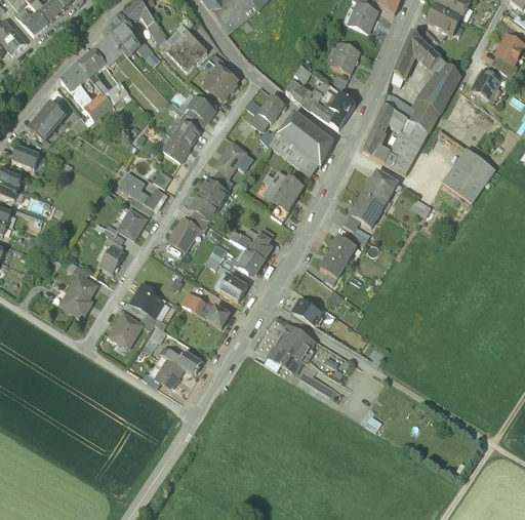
[(26,0),(11,0),(18,8),(26,0)]
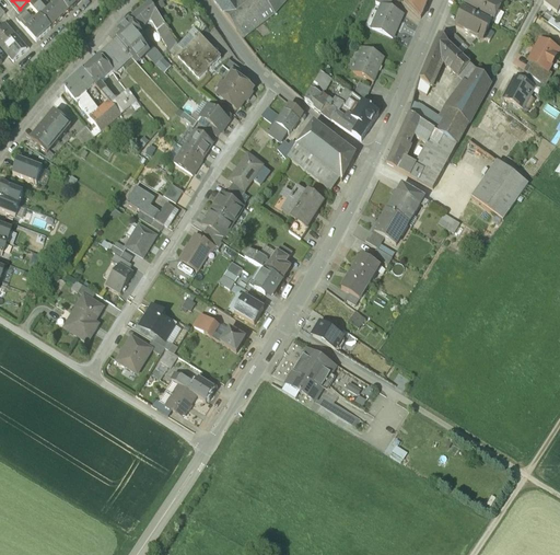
[(20,9),(14,13),(22,21),(36,8),(27,0),(20,9)]
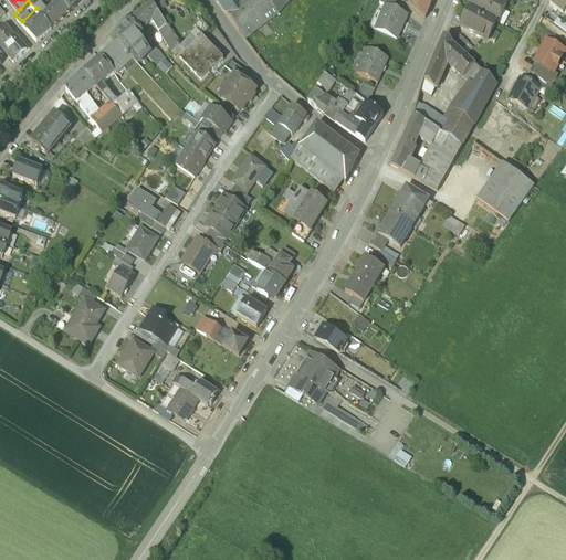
[(46,4),(43,1),(37,8),(51,21),(63,10),(53,0),(51,0),(46,3),(46,4)]
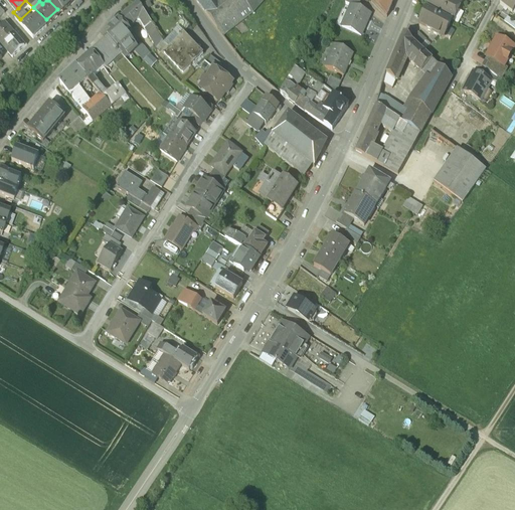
[(48,0),(57,9),(63,4),(59,0),(48,0)]
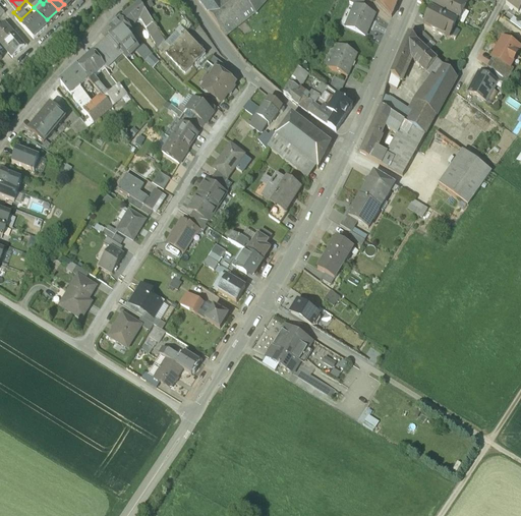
[(228,0),(201,0),(219,23),(250,0),(252,3),(255,0),(228,0)]
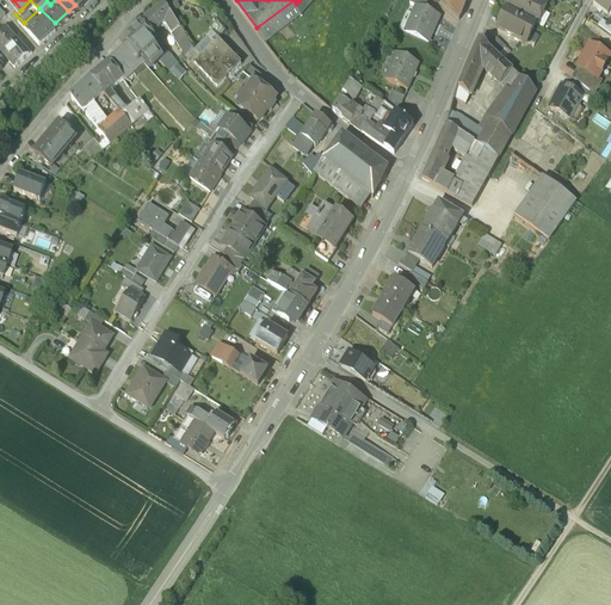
[(294,0),(257,28),(265,37),(300,10),(308,0),(300,0),(296,4),(294,0)]
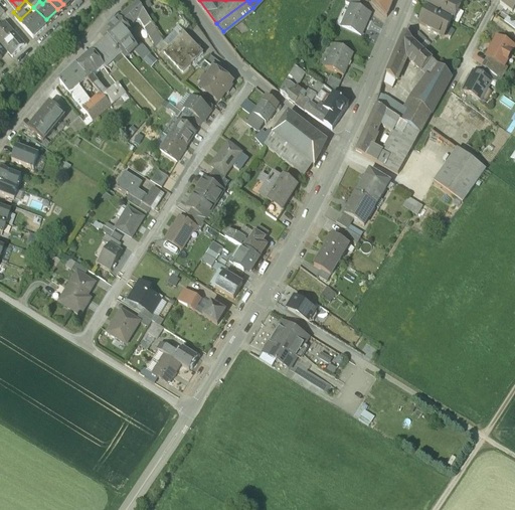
[(371,0),(386,14),(392,0),(371,0)]
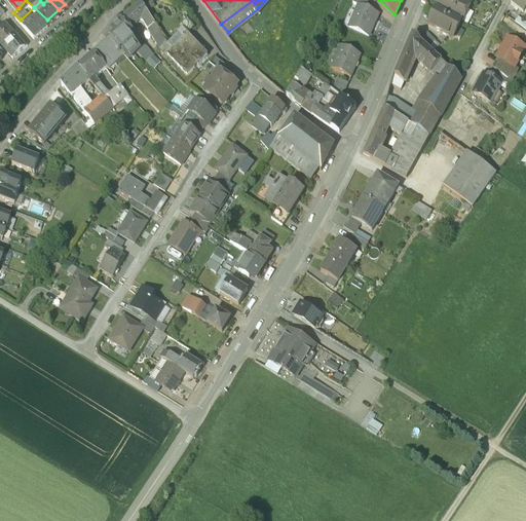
[(439,0),(437,4),(461,16),(461,17),(462,16),(460,15),(462,11),(465,10),(467,6),(466,3),(468,0),(471,0),(439,0)]
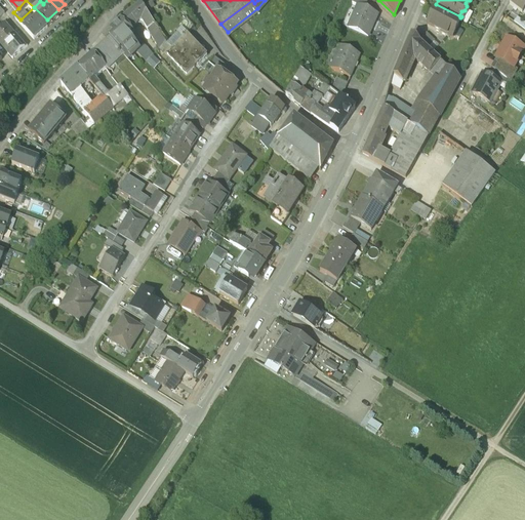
[(512,0),(521,7),(523,8),(524,5),(524,0),(512,0)]
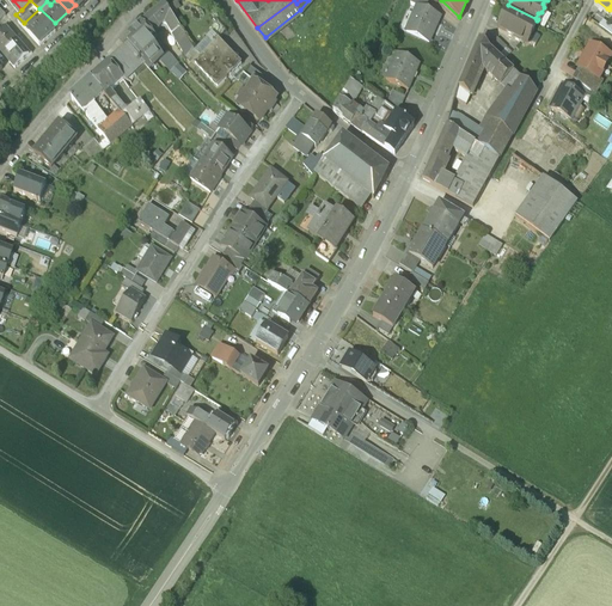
[(172,13),(164,1),(147,13),(158,25),(165,20),(172,14),(172,13)]
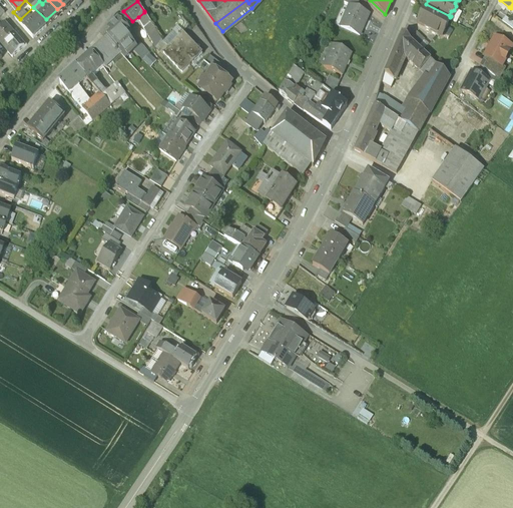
[(357,6),(350,3),(341,24),(360,33),(369,12),(357,6)]
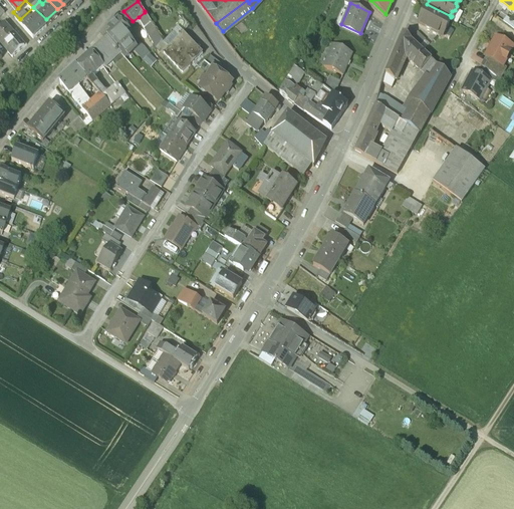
[(451,16),(427,4),(418,21),(426,25),(426,27),(430,29),(432,28),(438,31),(444,30),(451,16)]
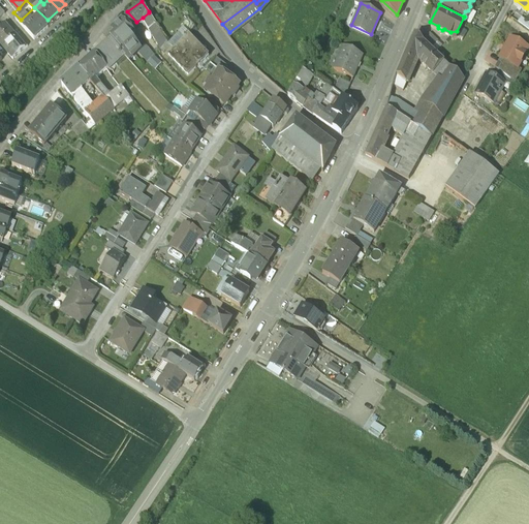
[(34,7),(21,20),(33,32),(48,20),(34,7)]
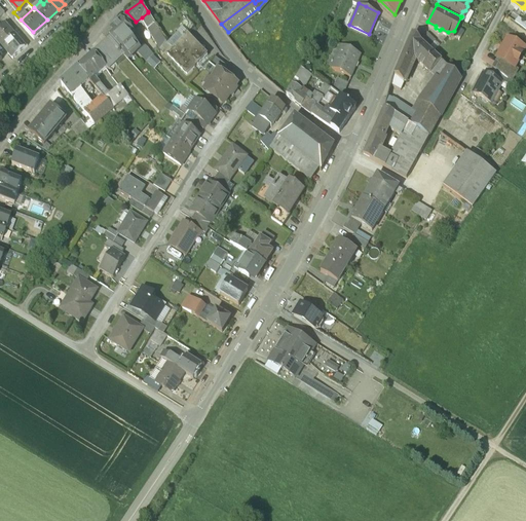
[(126,11),(121,17),(130,27),(136,22),(126,11)]
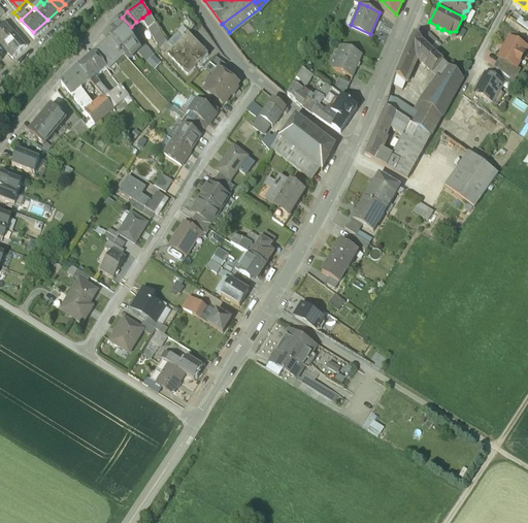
[(166,40),(155,22),(154,22),(149,12),(142,18),(153,34),(140,45),(136,50),(147,60),(166,40)]
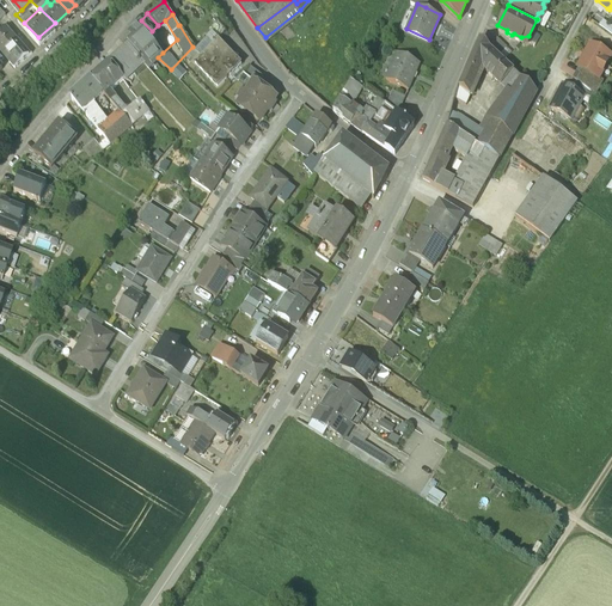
[(611,20),(604,14),(599,20),(611,29),(611,20)]
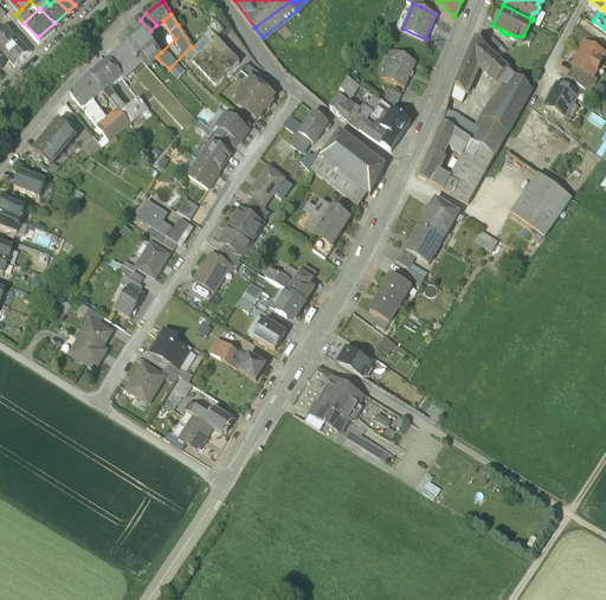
[(15,33),(5,20),(0,24),(0,28),(4,33),(0,36),(0,45),(1,46),(15,33)]
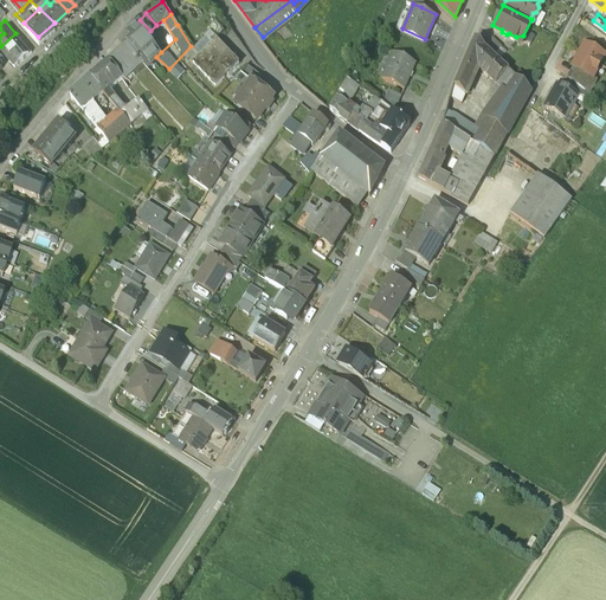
[(150,31),(140,20),(122,38),(126,42),(141,58),(148,65),(156,57),(161,52),(156,49),(149,40),(154,36),(150,31)]
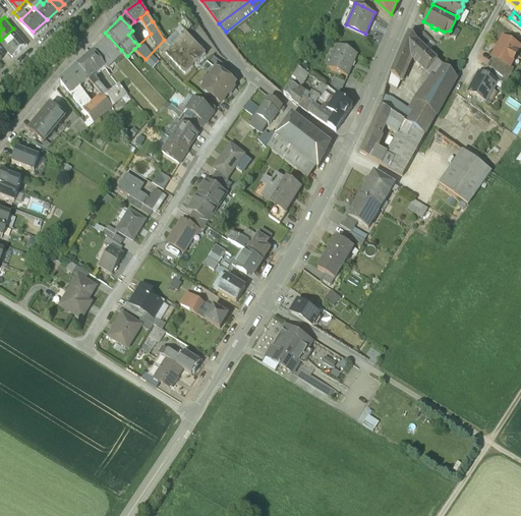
[(431,36),(423,27),(415,36),(423,44),(431,36)]
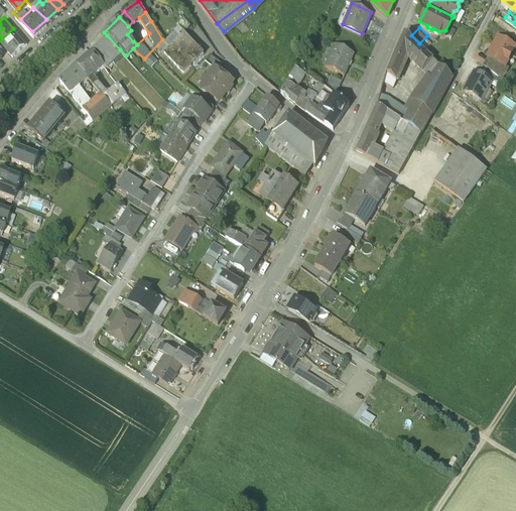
[(21,35),(13,28),(1,39),(6,44),(17,35),(19,37),(21,35)]
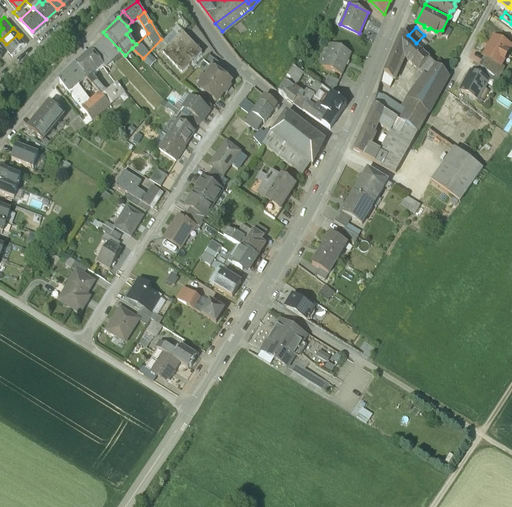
[(416,43),(408,35),(401,29),(394,45),(403,53),(408,57),(413,52),(416,55),(412,61),(417,65),(419,67),(429,55),(416,43)]
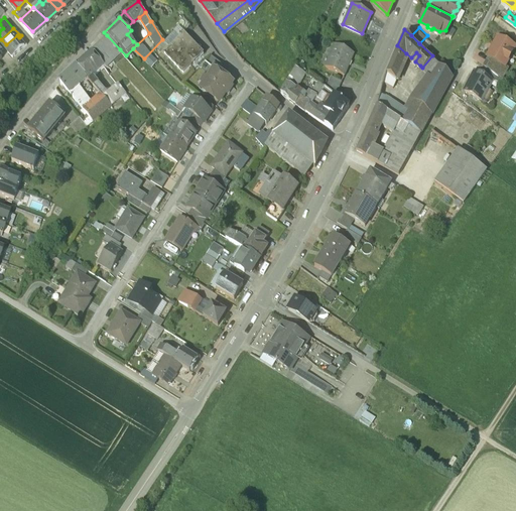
[(183,30),(163,49),(182,70),(202,49),(183,30)]
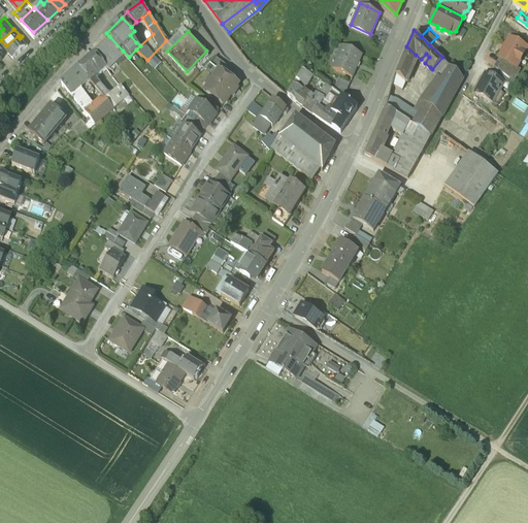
[(526,43),(509,35),(506,41),(505,40),(502,47),(499,54),(516,63),(519,57),(520,57),(524,51),(523,50),(526,43)]
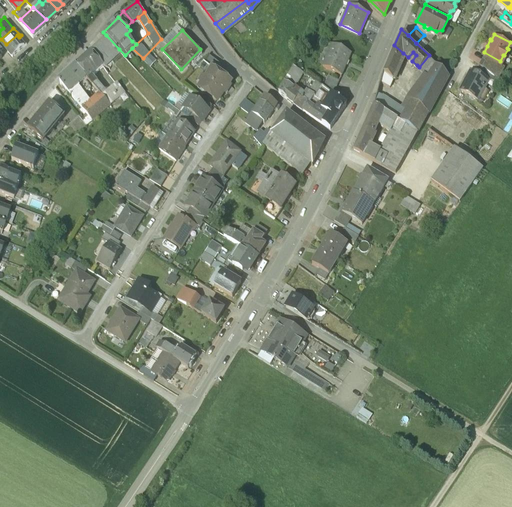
[(17,35),(6,44),(11,50),(24,38),(21,35),(19,37),(17,35)]
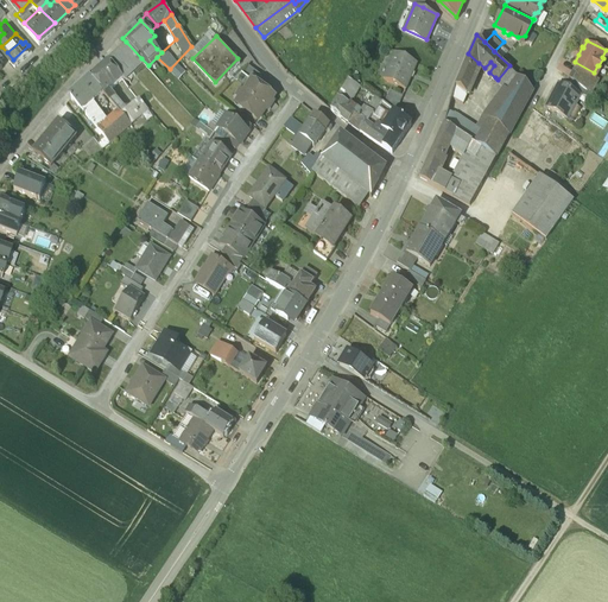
[(141,58),(126,42),(108,58),(122,74),(141,58)]
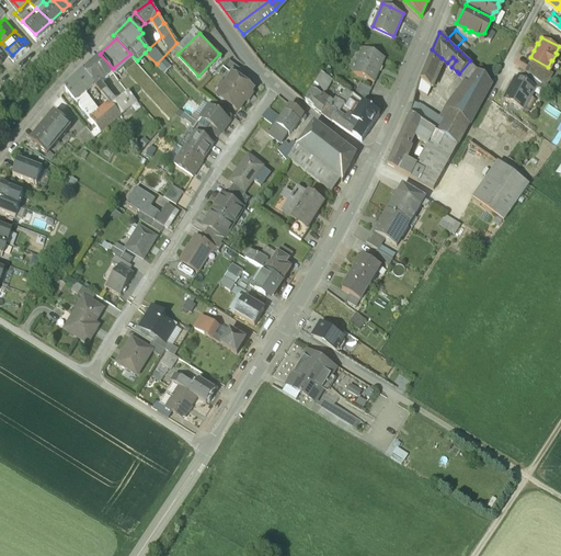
[(385,56),(364,46),(353,69),(374,79),(385,56)]
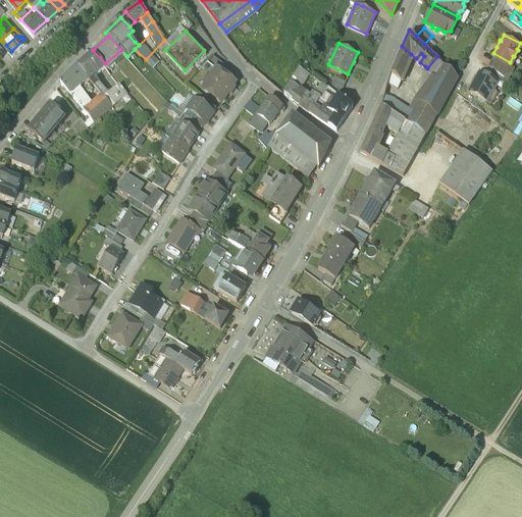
[(402,46),(399,53),(408,60),(411,54),(402,46)]
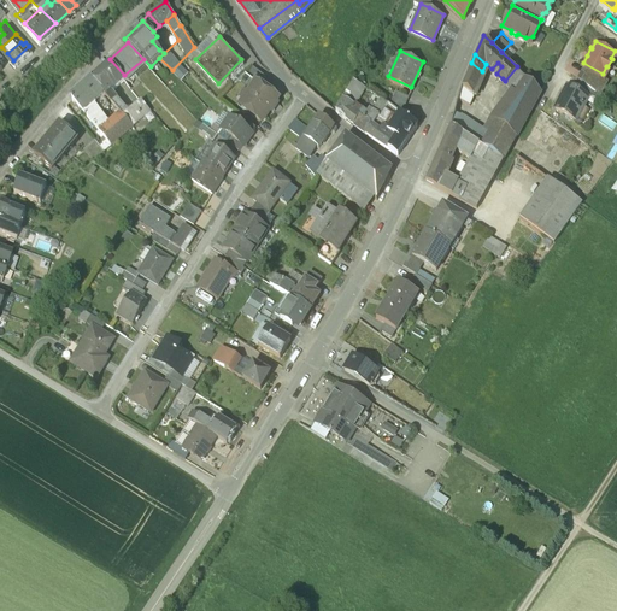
[(110,59),(103,65),(117,81),(124,75),(110,59)]
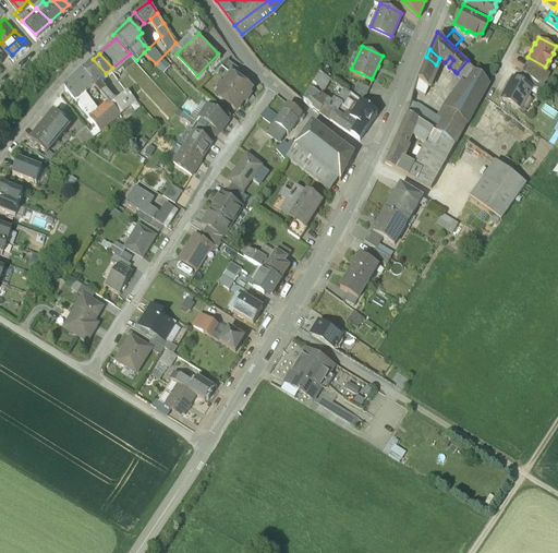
[(242,64),(228,55),(222,62),(231,69),(237,72),(242,64)]
